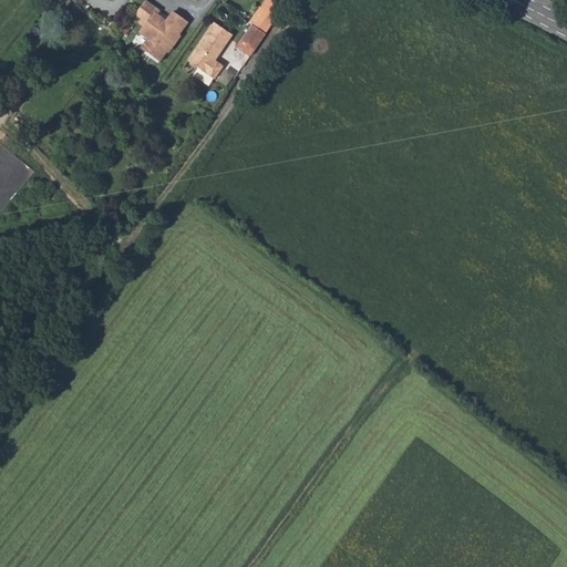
[(143,19),(140,23),(144,27),(141,31),(150,38),(142,48),(161,60),(167,50),(169,52),(181,35),(178,34),(187,22),(173,12),(164,24),(161,22),(162,20),(163,20),(162,19),(162,18),(157,14),(160,11),(145,1),(135,14),(143,19)]
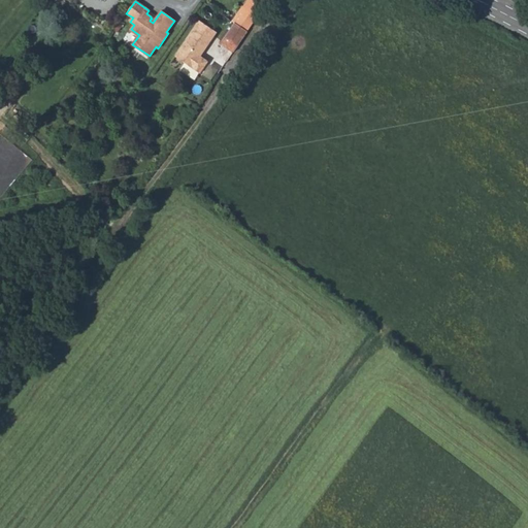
[(234,23),(246,32),(264,7),(257,2),(251,12),(242,7),(232,22),(234,23)]
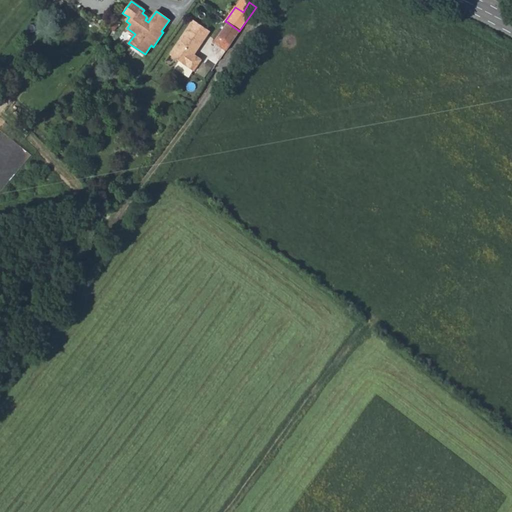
[(194,20),(170,54),(194,71),(202,60),(194,54),(193,53),(196,49),(197,50),(210,31),(194,20)]
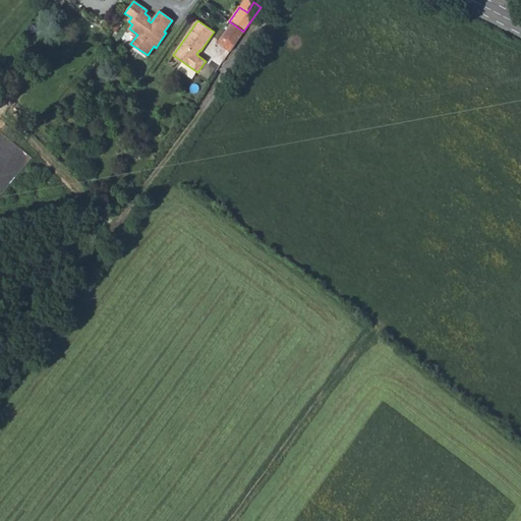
[(243,32),(231,22),(217,44),(229,52),(243,32)]
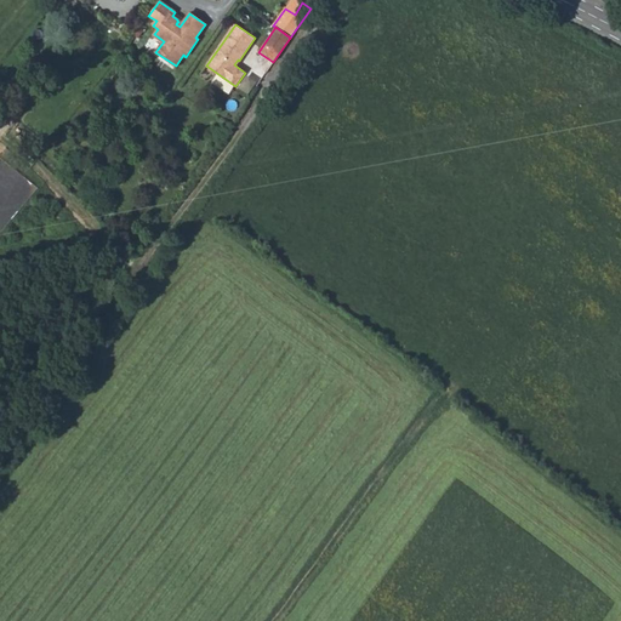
[(251,90),(255,80),(243,77),(239,85),(251,90)]
